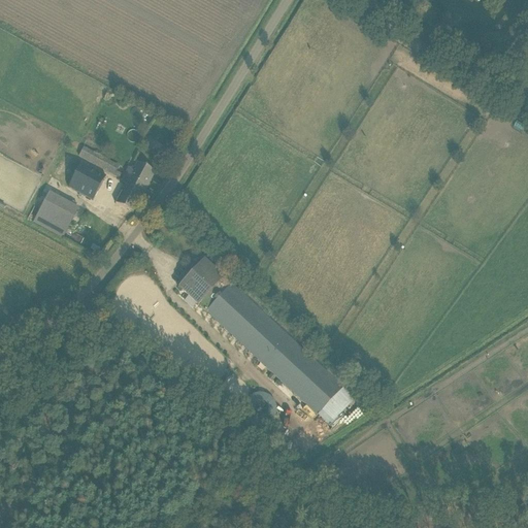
[(84,147),(78,157),(113,176),(113,175),(120,178),(122,174),(116,171),(119,166),(84,147)]
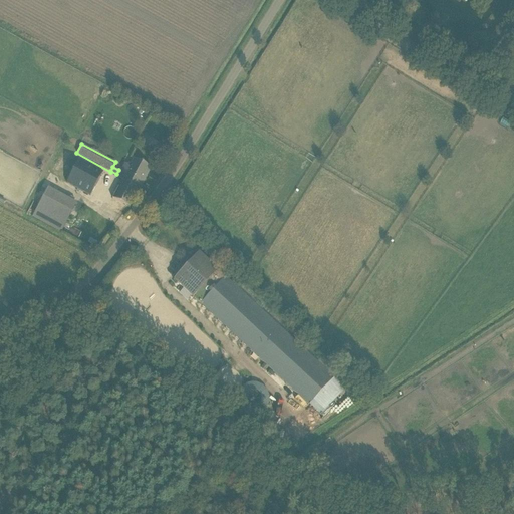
[(121,180),(111,199),(129,208),(151,168),(134,159),(130,166),(126,172),(122,169),(117,178),(121,180)]
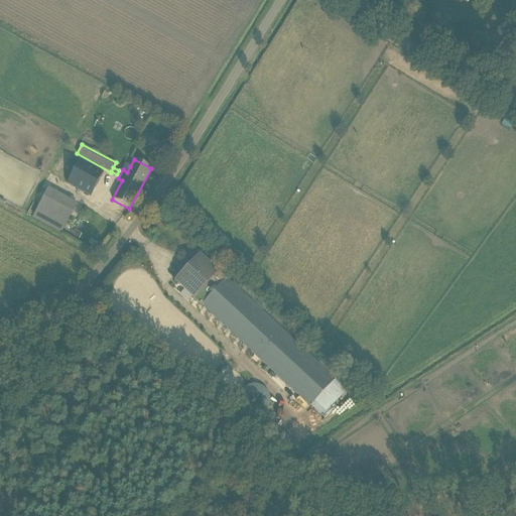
[(77,166),(67,184),(91,198),(100,181),(103,174),(104,173),(95,168),(92,174),(77,166)]
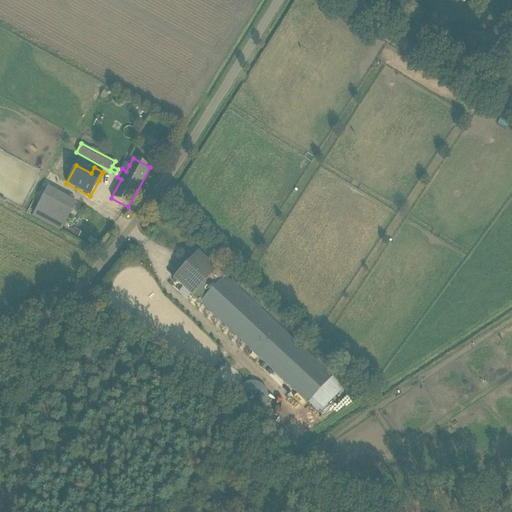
[(60,232),(75,205),(47,190),(32,217),(60,232)]
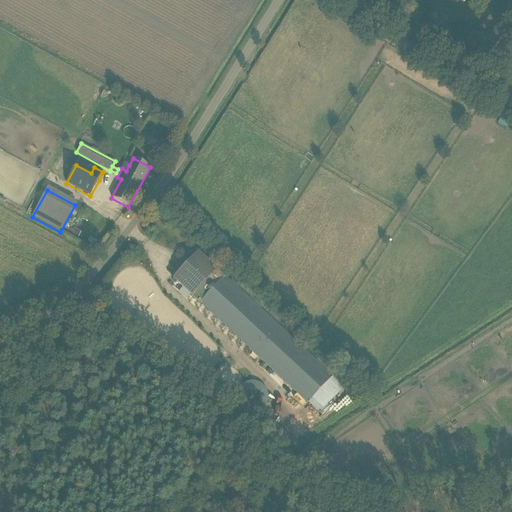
[(34,214),(40,200),(34,198),(28,212),(34,214)]
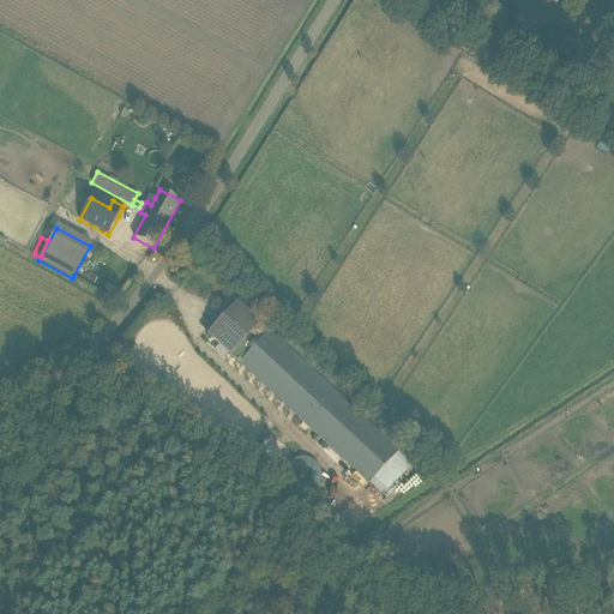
[(398,451),(241,305),(210,338),(211,339),(212,339),(368,483),(398,451)]
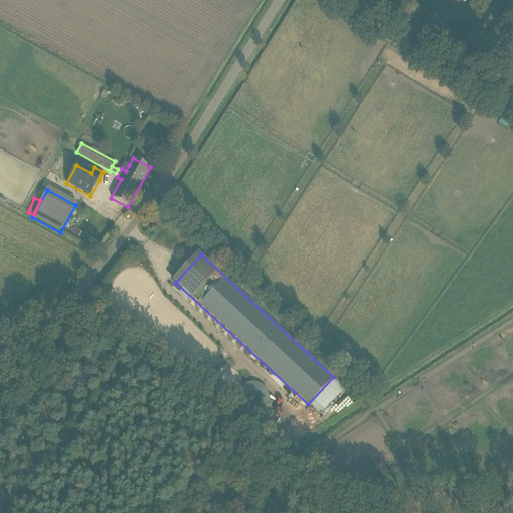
[(250,409),(271,403),(264,379),(244,384),(250,409)]
